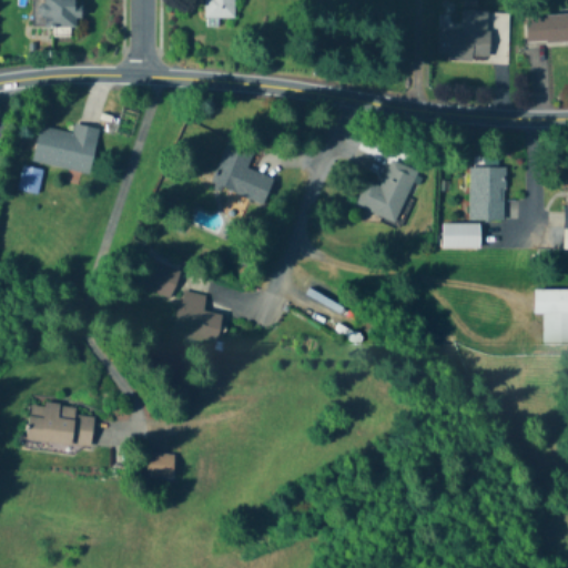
[(41,0),(42,28),(79,28),(78,0),(41,0)]
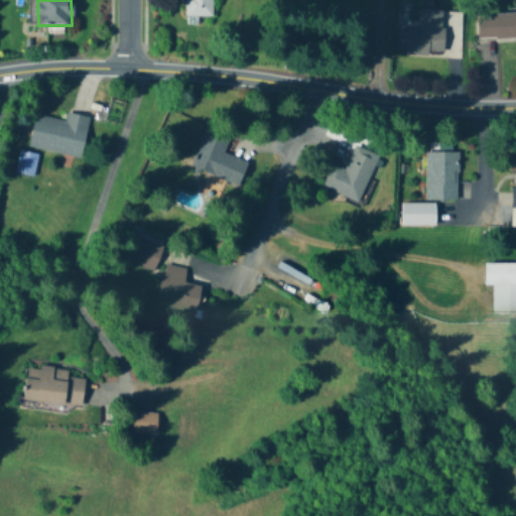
[(213,16),(212,0),(186,0),(186,16),(213,16)]
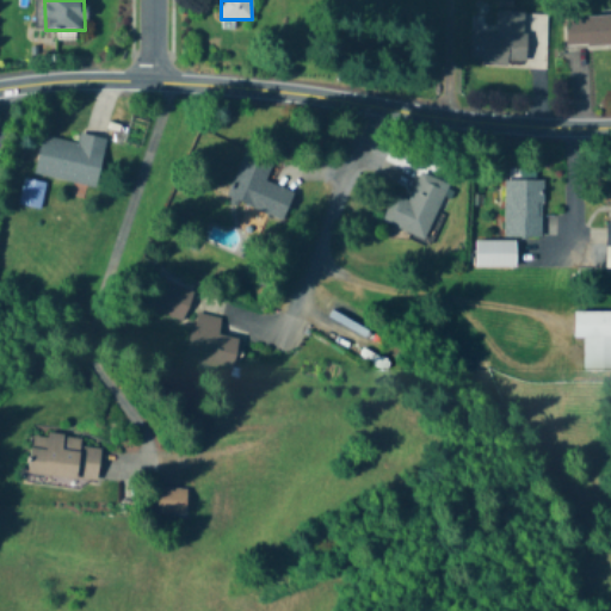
[(526,12),(497,11),(495,32),(470,32),(469,63),(525,65),(526,12)]
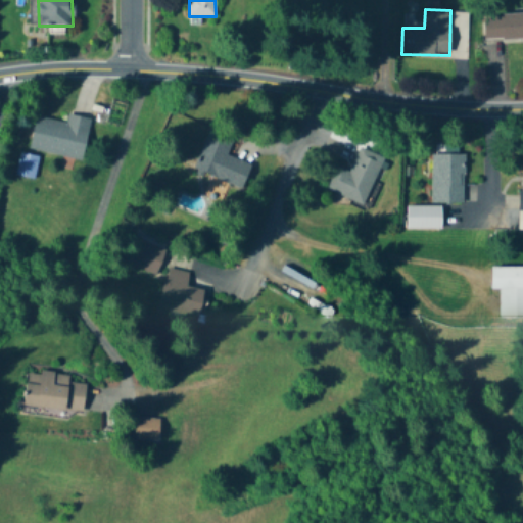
[(522,40),(522,13),(483,16),(484,42),(522,40)]
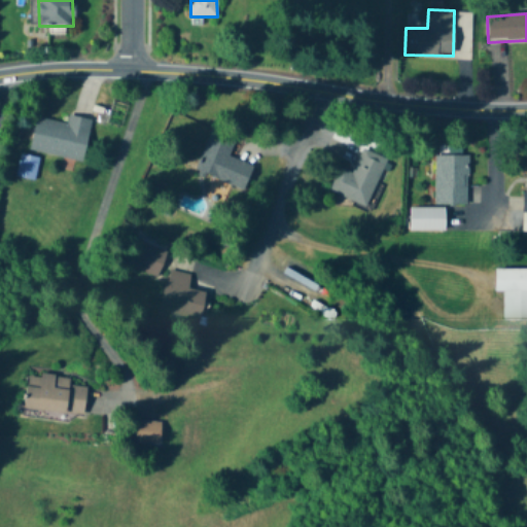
[(29,150),(82,161),(91,119),(69,115),(67,124),(36,117),(29,150)]
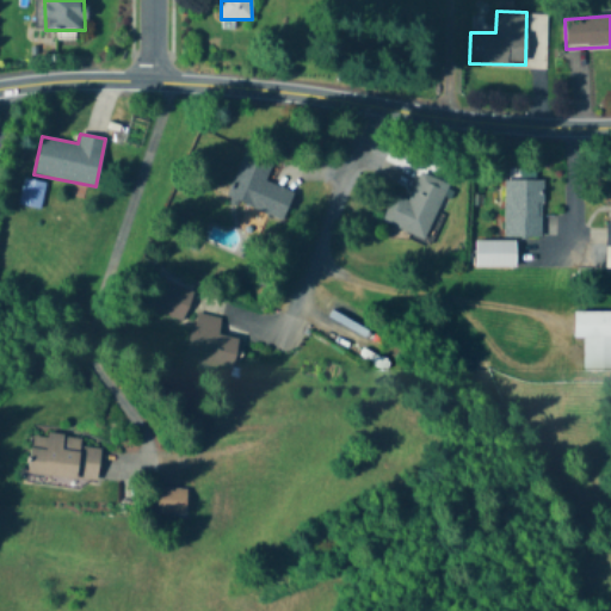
[(283,218),(292,192),(265,181),(273,158),(246,147),(227,197),(283,218)]
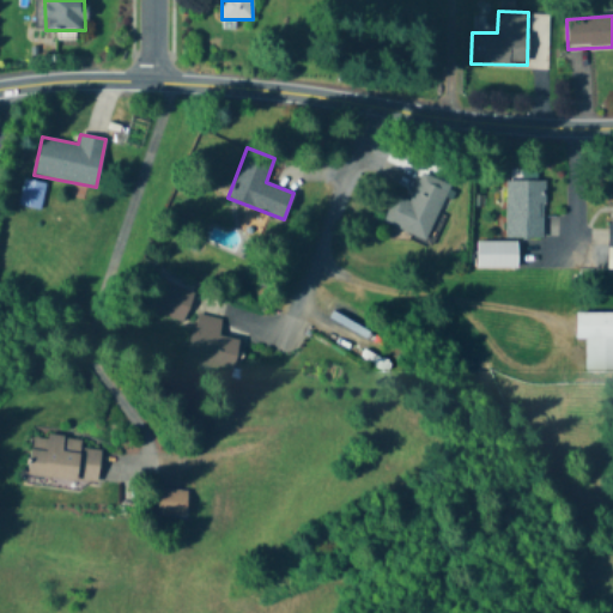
[(411,201),(394,195),(382,223),(428,241),(449,183),(422,173),(411,201)]
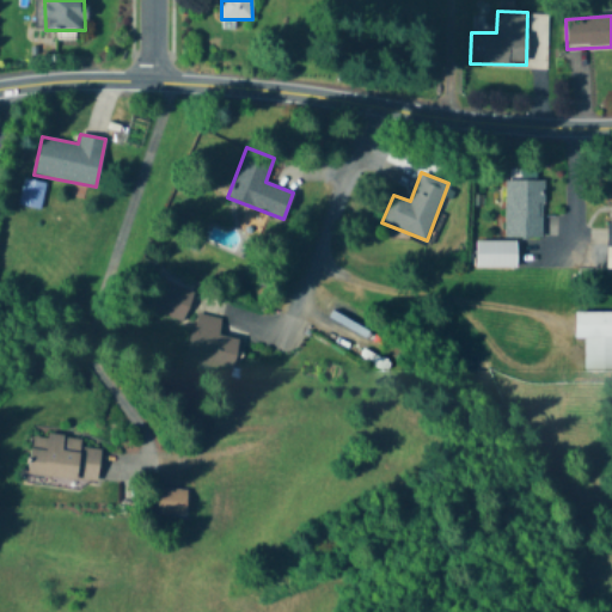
[(543,179),(505,179),(505,238),(543,238),(543,179)]
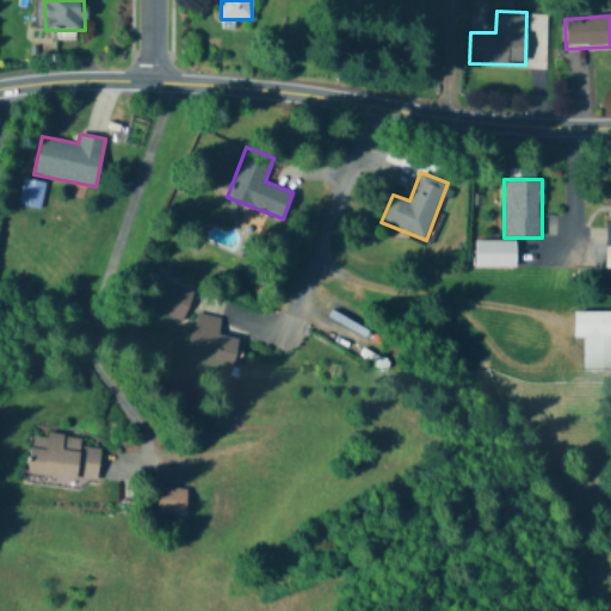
[(475,267),(517,267),(517,241),(475,241),(475,267)]
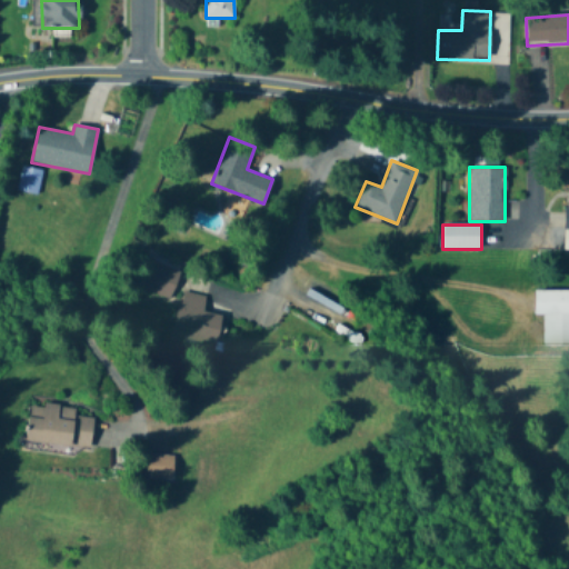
[(183,263),(159,252),(142,289),(167,299),(183,263)]
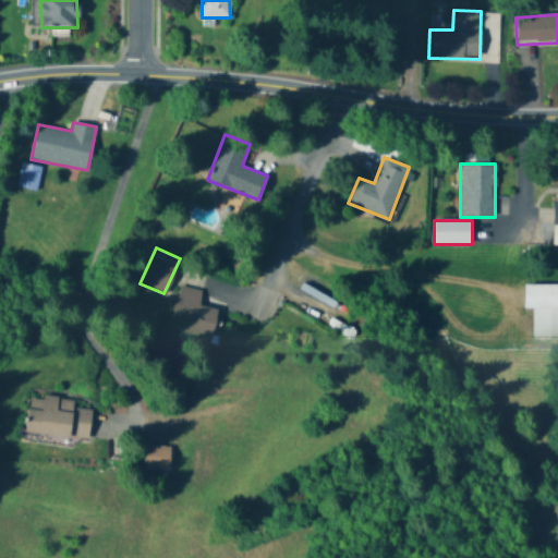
[(557,338),(557,284),(524,286),(524,310),(533,310),(533,339),(557,338)]
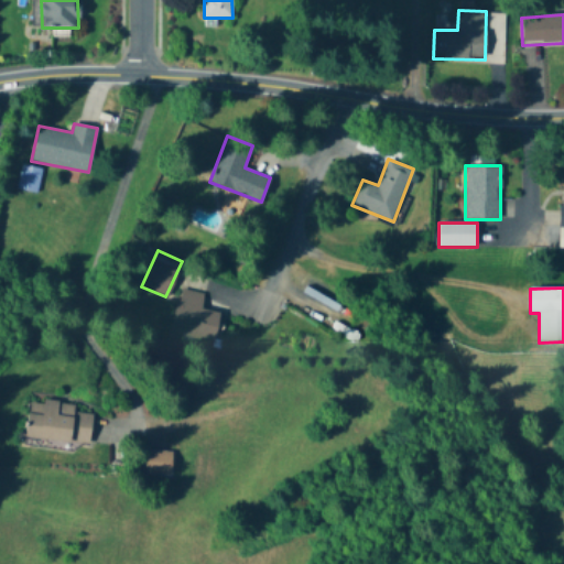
[(204,293),(180,289),(171,336),(216,344),(221,314),(201,310),(204,293)]
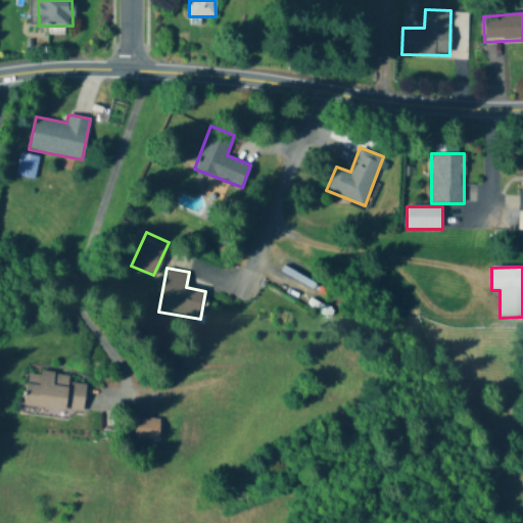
[(69,375),(28,372),(26,410),(84,413),(86,384),(68,383),(69,375)]
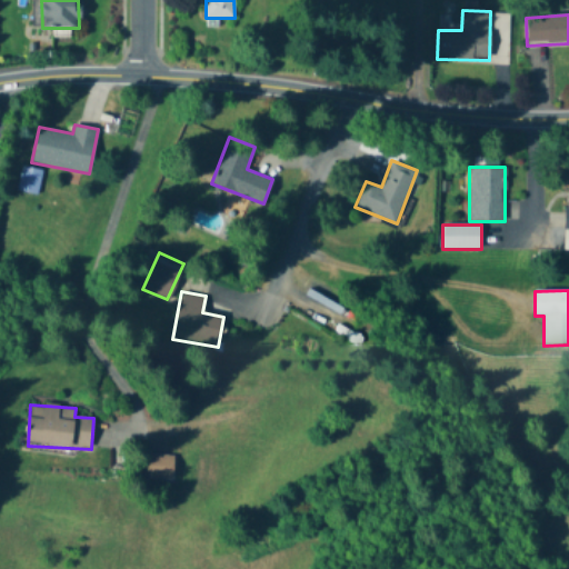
[(173,481),(173,457),(147,457),(147,481),(173,481)]
